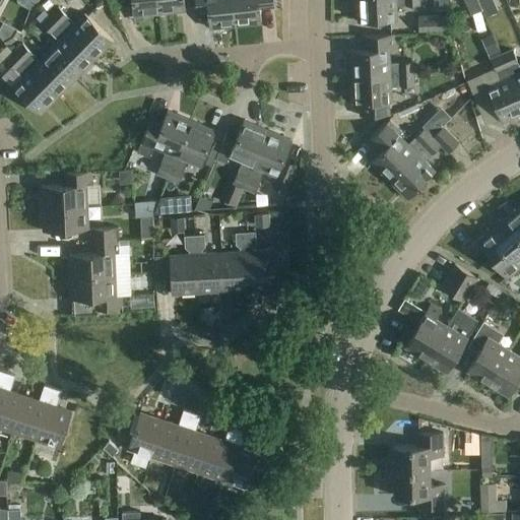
[(132,0),(134,15),(159,12),(157,0),(117,0),(118,0),(121,0),(132,0)]
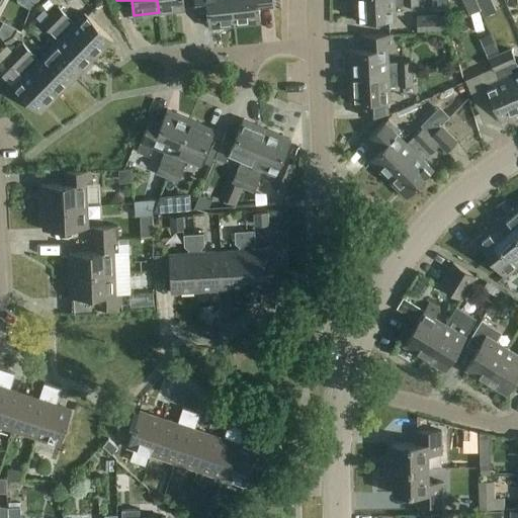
[(157,0),(159,12),(185,9),(183,0),(193,0),(196,15),(194,0),(157,0)]
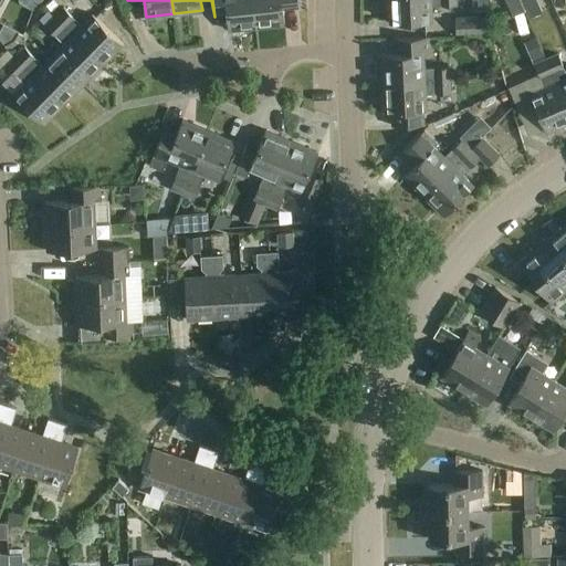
[(212,0),(215,17),(226,16),(228,30),(257,28),(253,0),(212,0)]
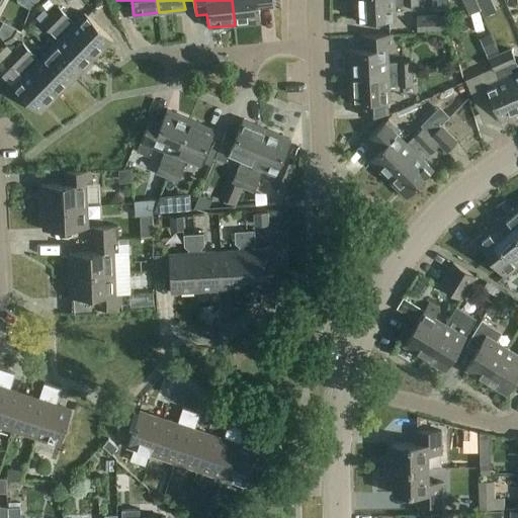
[(232,0),(235,25),(261,22),(260,8),(273,6),(272,0),(232,0)]
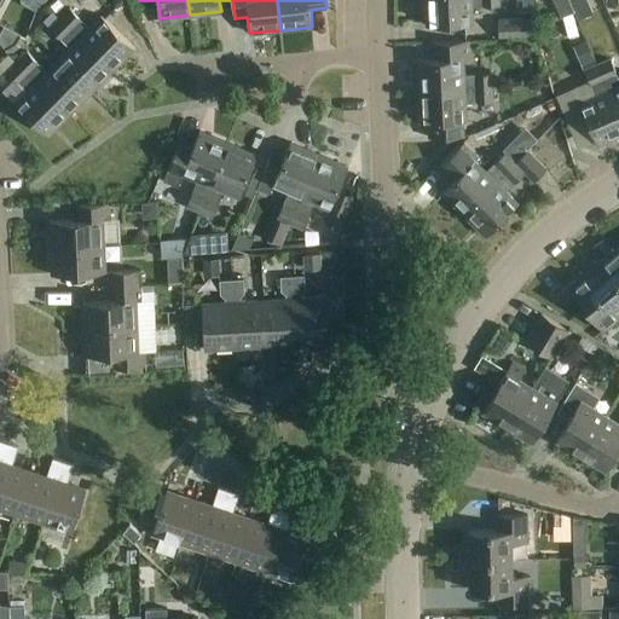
[(472,7),(497,6),(499,6),(498,0),(424,0),(426,27),(473,24),(472,7)]
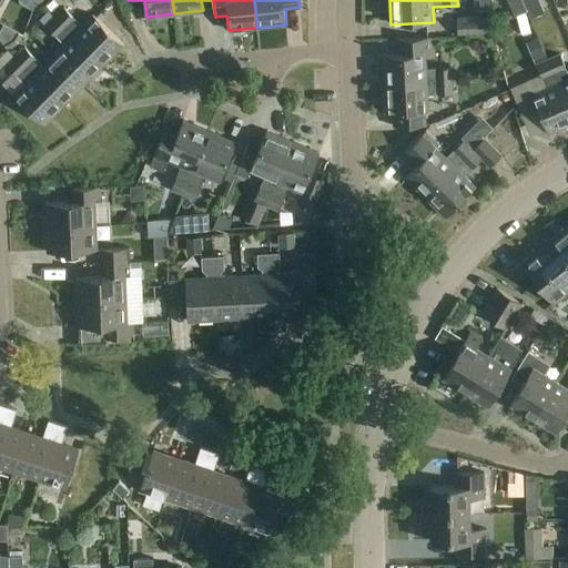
[(521,0),(507,0),(513,10),(524,4),(521,0)]
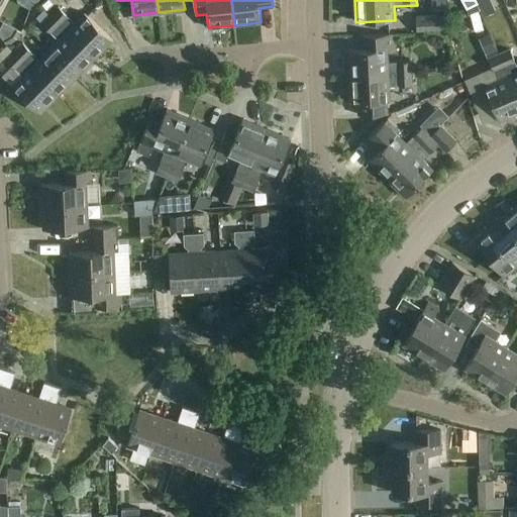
[(48,14),(94,59),(112,40),(84,13),(74,22),(58,6),(48,14)]
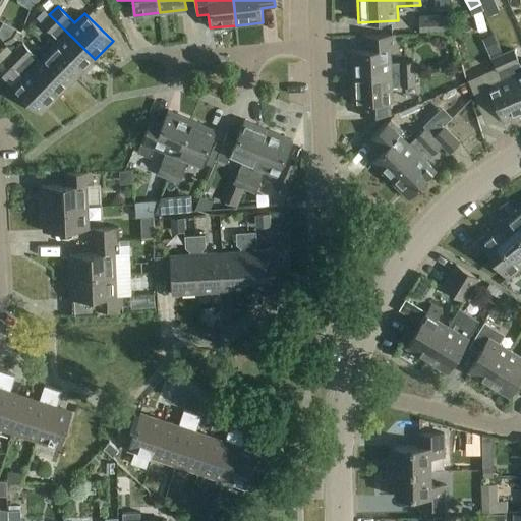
[(58,39),(48,50),(76,78),(95,59),(49,14),(41,22),(58,39)]
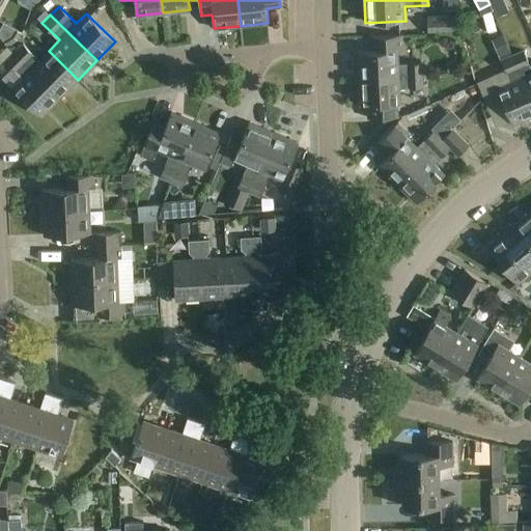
[(427,18),(428,33),(455,31),(454,16),(427,18)]
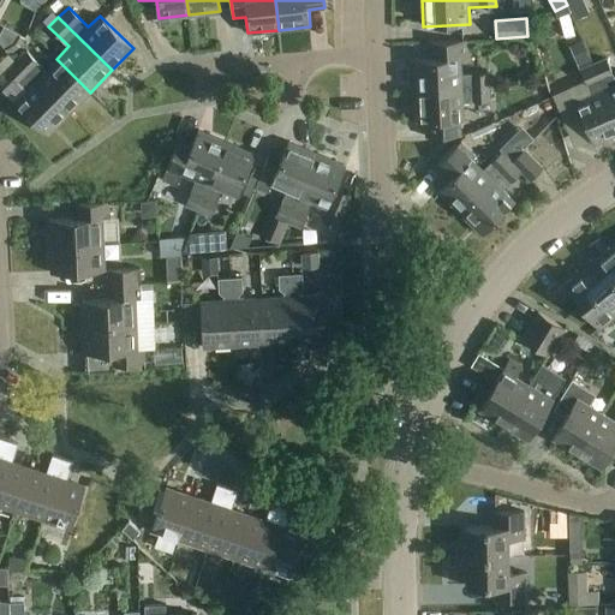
[(19,47),(21,46),(24,39),(18,34),(13,40),(4,47),(7,54),(19,47)]
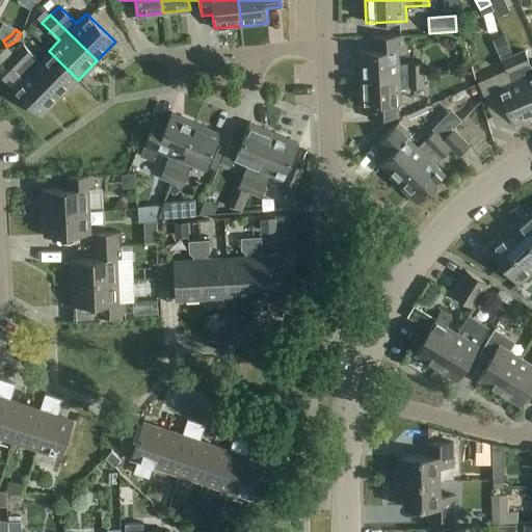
[(503,35),(494,40),(499,53),(508,49),(503,35)]
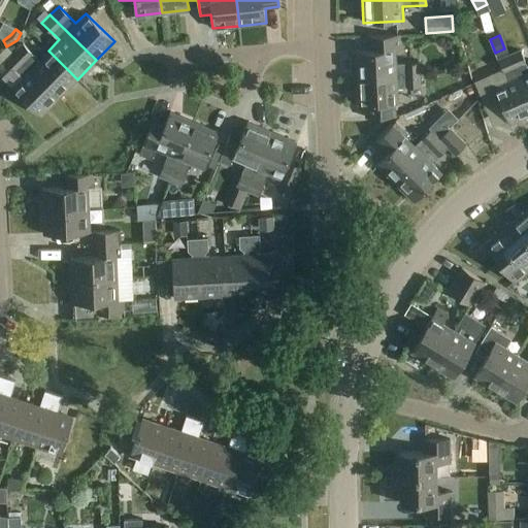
[(355,52),(356,77),(419,74),(418,63),(395,64),(394,51),(402,50),(401,36),(369,37),(370,52),(355,52)]
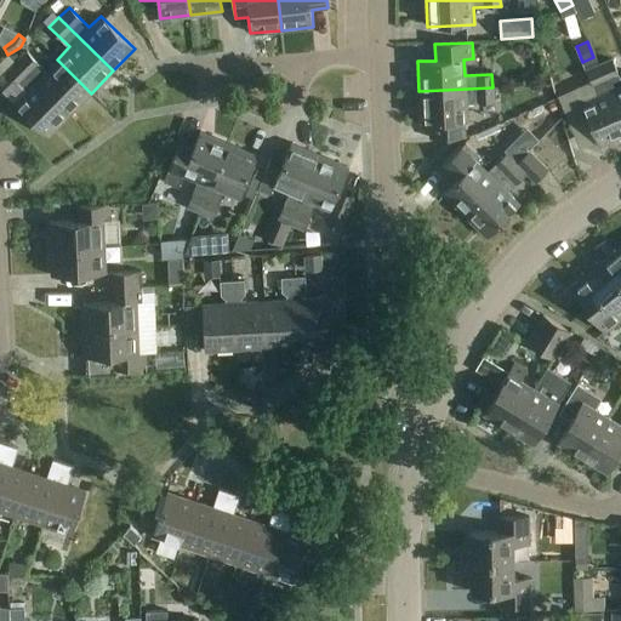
[(15,61),(69,115),(91,93),(57,60),(45,70),(26,51),(15,61)]
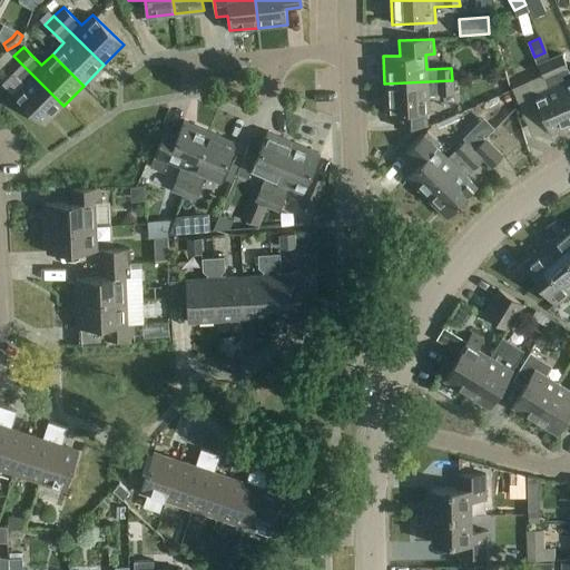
[(546,51),(544,52),(569,111),(569,76),(560,53),(549,58),(546,51)]
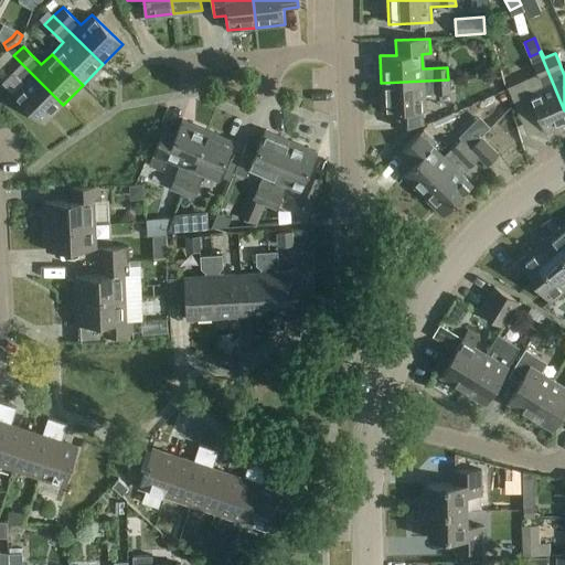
[(564,121),(564,110),(540,52),(530,56),(532,63),(531,63),(541,86),(526,93),(543,131),(564,121)]
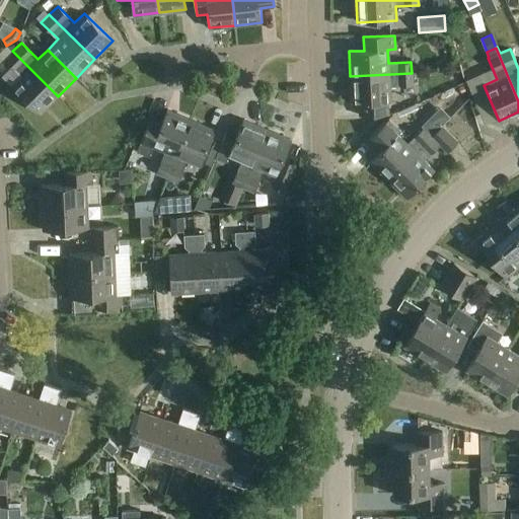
[(40,115),(58,96),(12,51),(4,59),(21,76),(11,86),(40,115)]
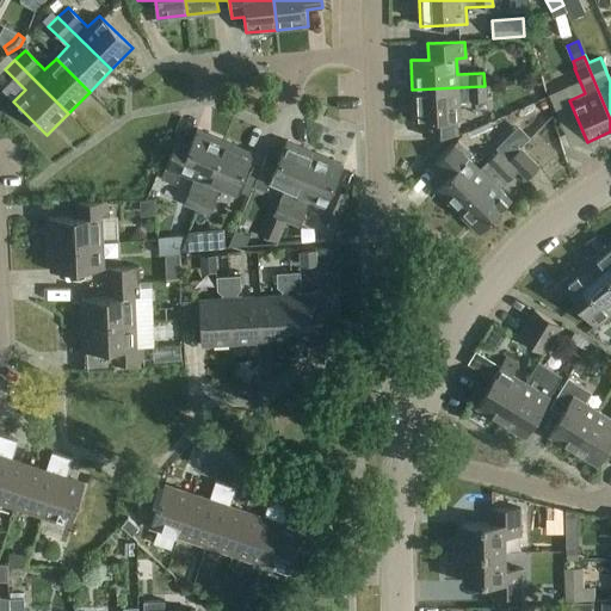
[(413,121),(423,121),(423,136),(457,135),(456,119),(458,119),(458,102),(485,100),(485,86),(412,90),(413,121)]
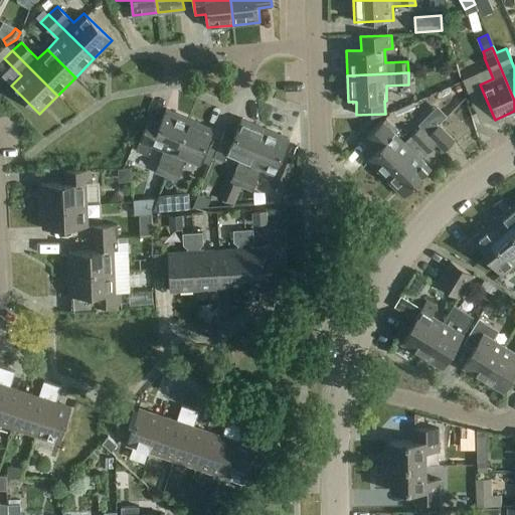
[(154,171),(165,176),(189,118),(164,108),(159,120),(150,117),(136,149),(148,154),(152,145),(163,149),(154,171)]
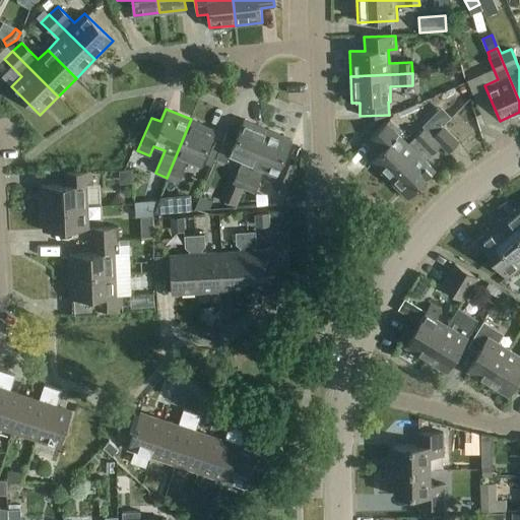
[(191,119),(167,178),(178,182),(187,159),(200,166),(215,129),(191,119)]
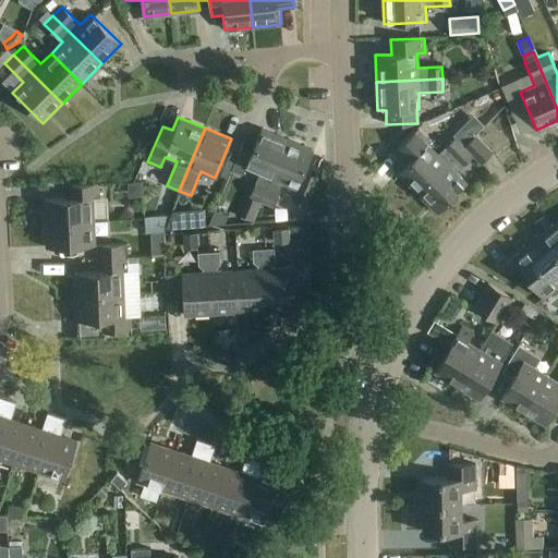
[(250,195),(261,199),(287,138),(261,128),(254,145),(244,141),(231,170),(243,174),(246,167),(258,172),(250,195)]
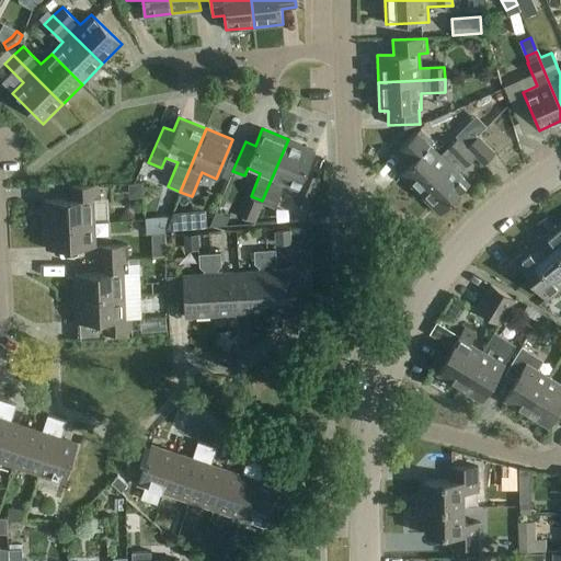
[(397,152),(410,164),(400,174),(420,194),(467,146),(458,137),(439,155),(430,145),(433,141),(420,129),(397,152)]
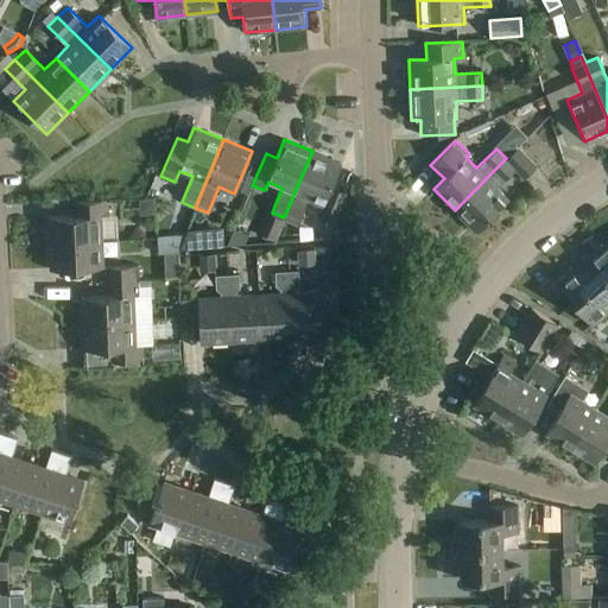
[(506,158),(455,210),(477,232),(508,200),(496,188),(514,170),(523,179),(536,166),(517,147),(506,158)]
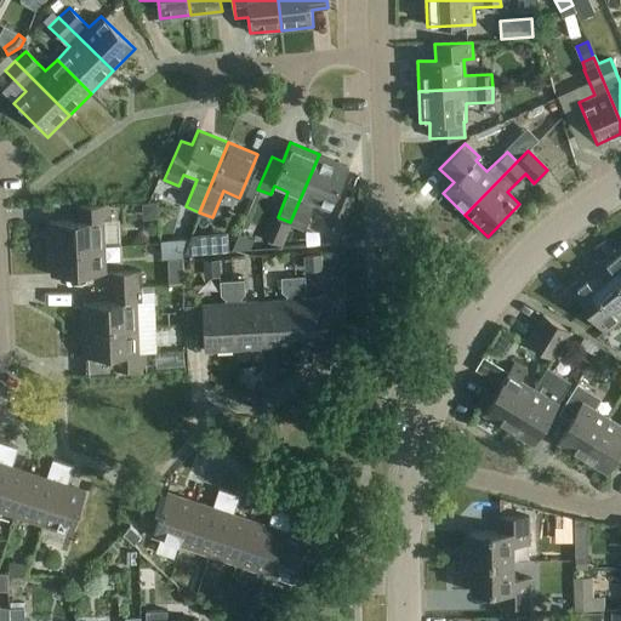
[(319,154),(290,222),(303,228),(314,203),(329,209),(324,221),(341,228),(353,198),(337,191),(347,166),(319,154)]
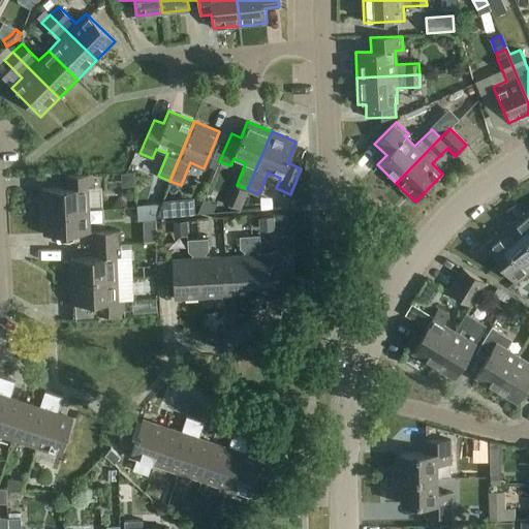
[(42,190),(43,213),(89,211),(88,189),(93,189),(93,175),(67,176),(67,189),(42,190)]
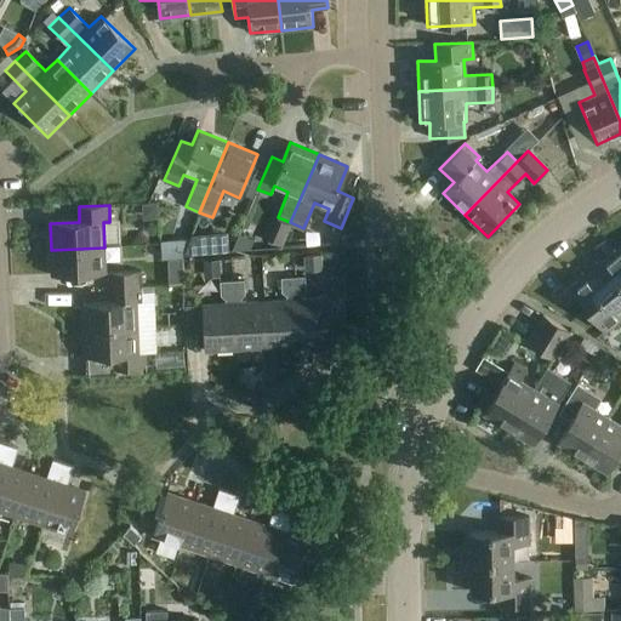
[(189,239),(183,254),(187,255),(199,254),(205,254),(203,234),(191,234),(189,239)]
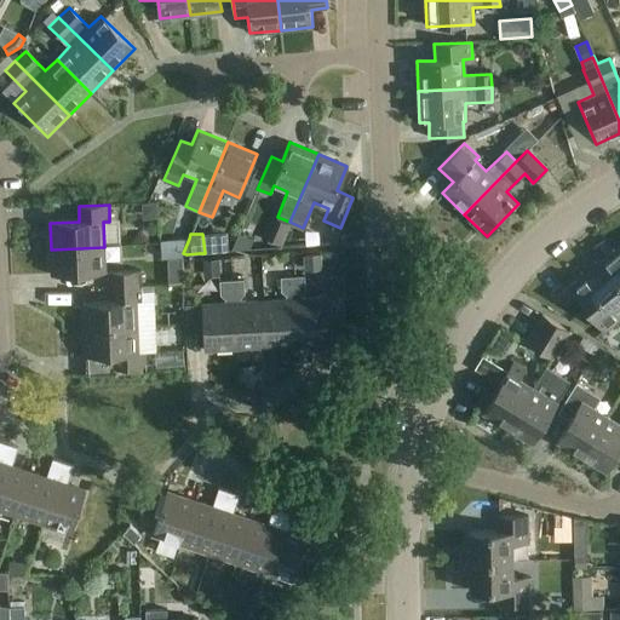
[(239,234),(231,250),(250,248),(253,240),(239,234)]
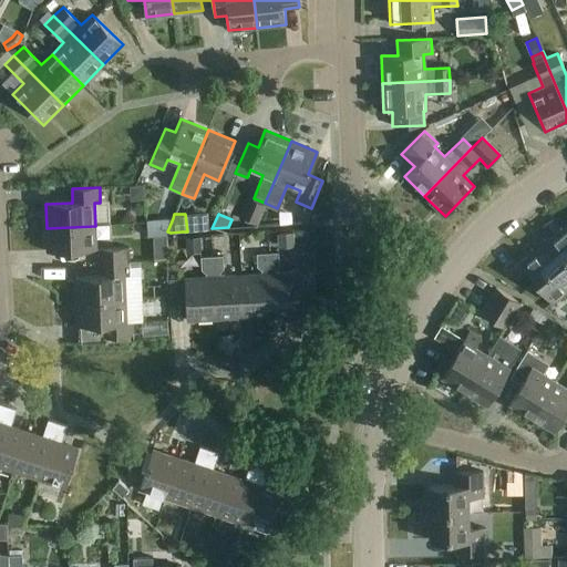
[(147,237),(166,235),(167,232),(173,218),(146,220),(147,237)]
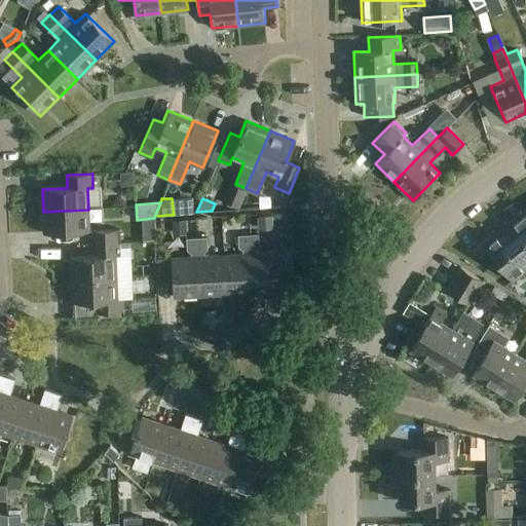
[(88,210),(43,212),(44,235),(89,232),(88,210)]
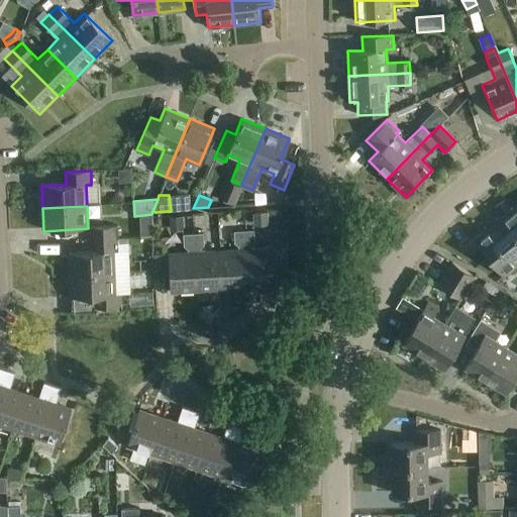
[(516,214),(513,209),(494,225),(508,243),(516,235),(516,214)]
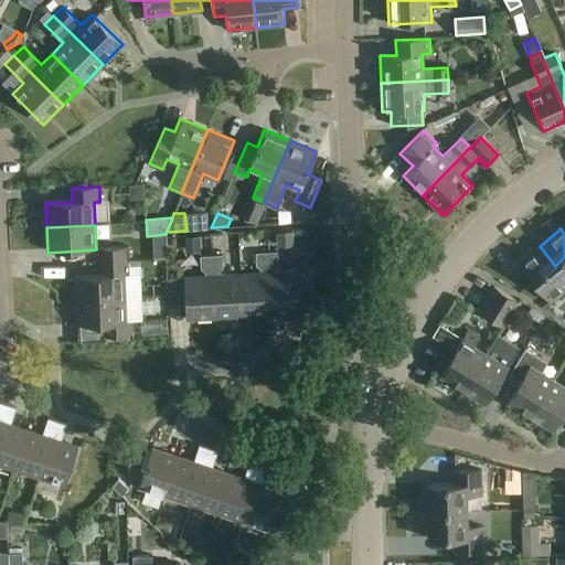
[(277,247),(292,246),(291,233),(276,234),(277,247)]
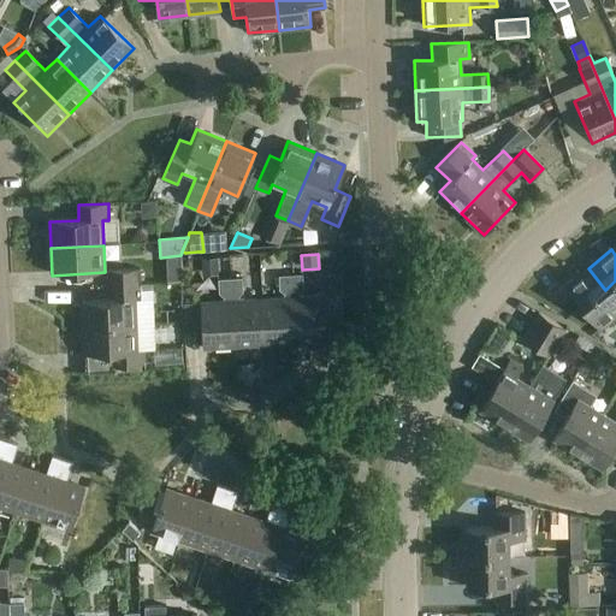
[(202,276),(219,274),(218,258),(201,259),(202,276)]
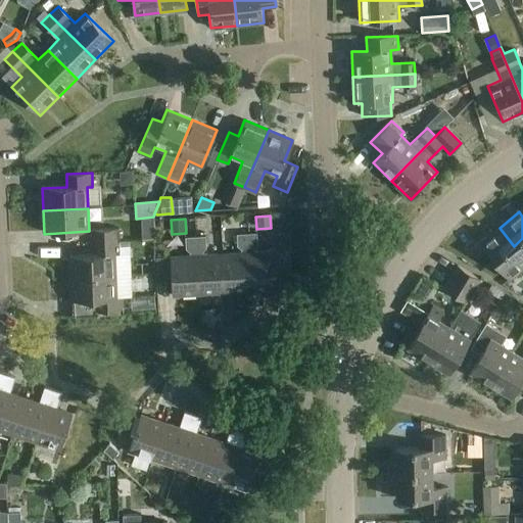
[(33,231),(30,220),(13,224),(16,235),(33,231)]
